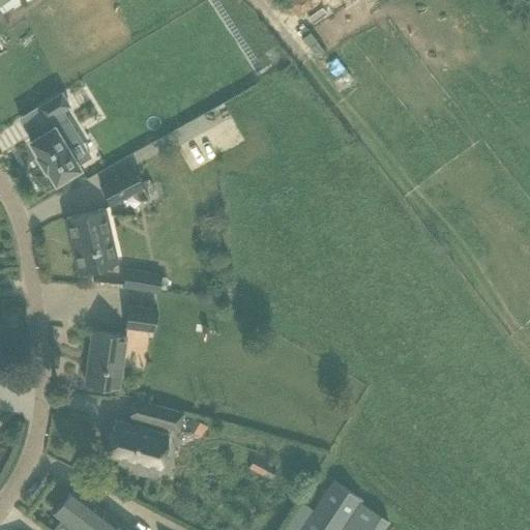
[(0,0),(0,19),(11,15),(5,0),(0,0)]
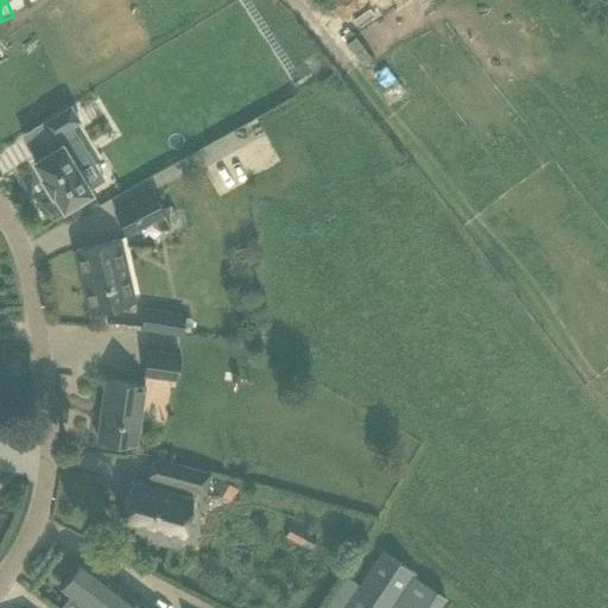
[(56,146),(31,160),(40,177),(38,178),(49,195),(50,194),(59,210),(71,203),(73,206),(86,198),(84,196),(88,192),(73,166),(87,158),(69,127),(77,122),(68,106),(40,122),(50,139),(51,138),(56,146)]
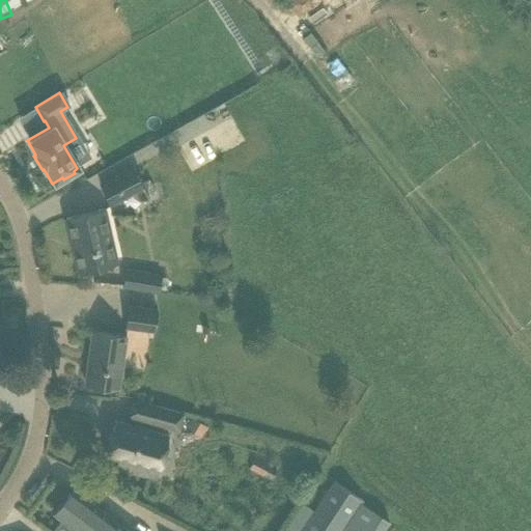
[(149,198),(134,168),(101,185),(111,203),(131,192),(133,197),(139,199),(144,200),(149,198)]
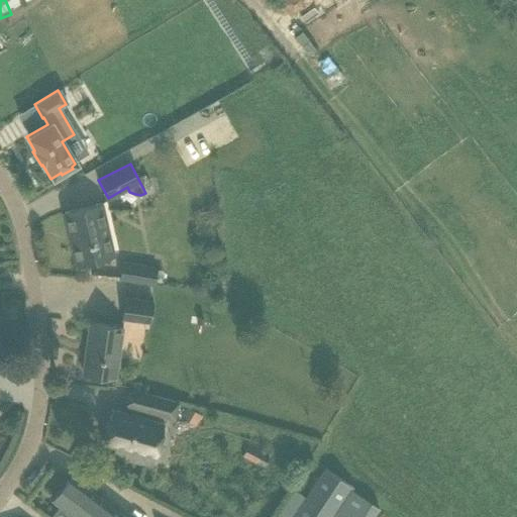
[(76,264),(115,254),(103,203),(64,212),(76,264)]
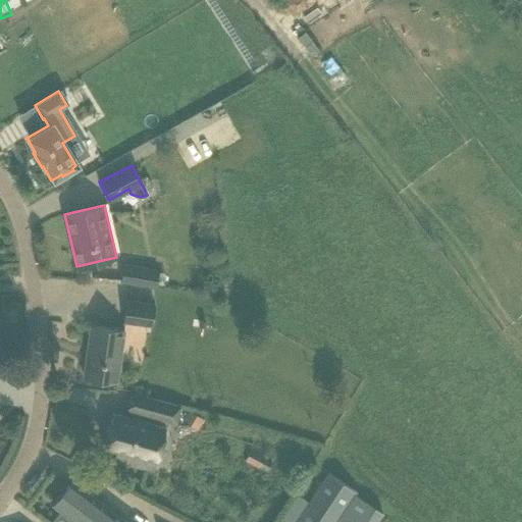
[(156,290),(159,271),(123,265),(120,283),(156,290)]
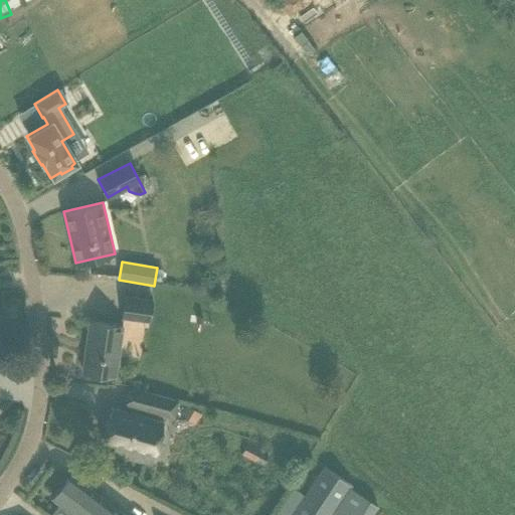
[(125,295),(121,318),(150,322),(153,299),(125,295)]
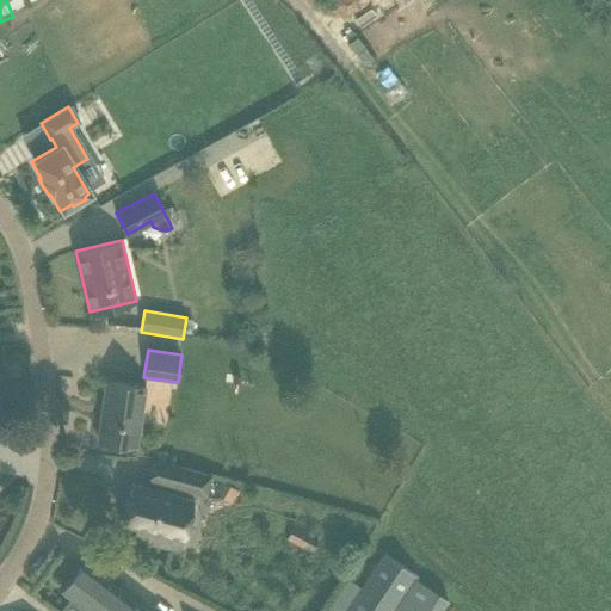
[(106,381),(98,442),(135,448),(143,386),(106,381)]
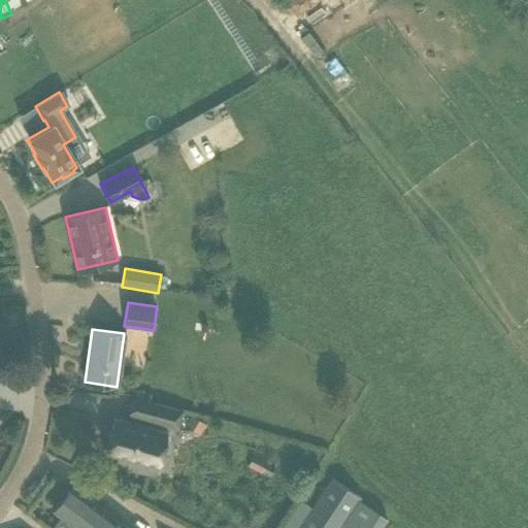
[(183,409),(158,403),(153,422),(177,429),(183,409)]
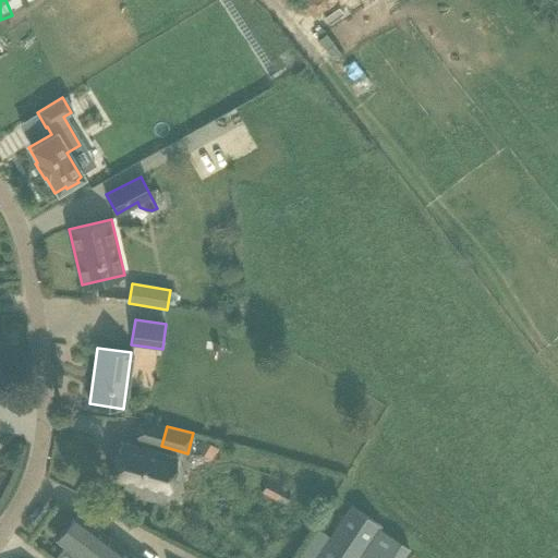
[(122,490),(164,502),(176,457),(121,441),(110,478),(124,483),(122,490)]
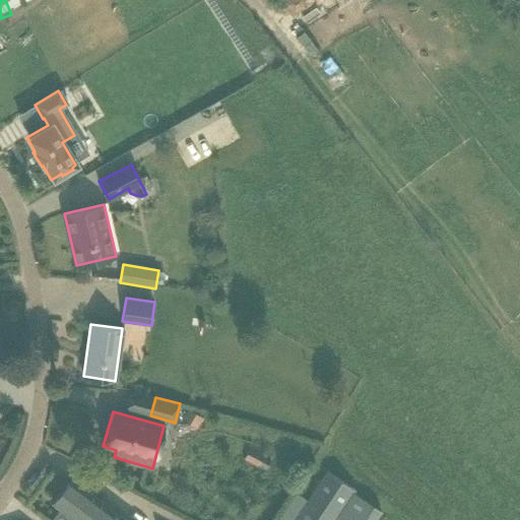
[(264,454),(250,447),(244,460),(266,471),(271,460),(263,456),(264,454)]
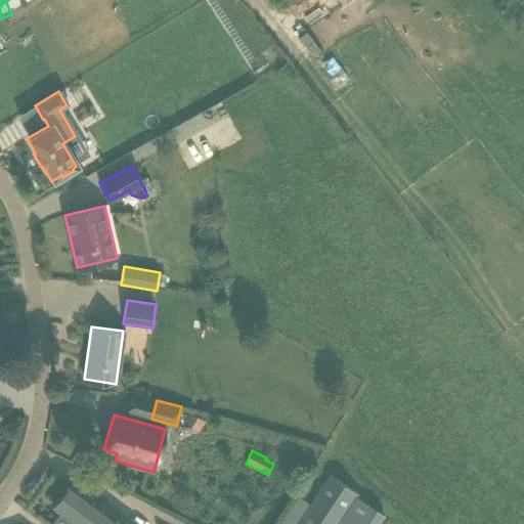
[(297,523),(379,523),(386,515),(357,496),(359,493),(331,475),(298,523),(297,523)]
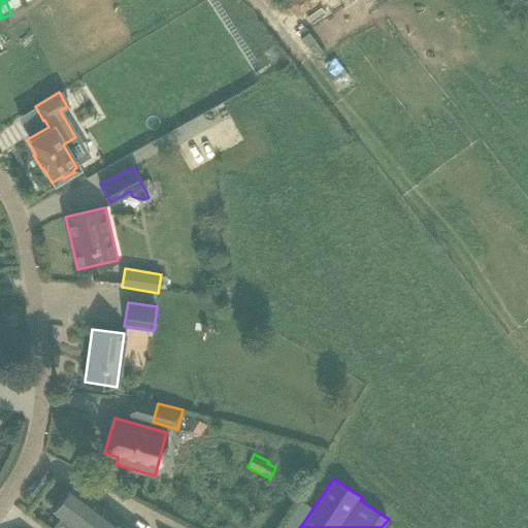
[(128,527),(72,486),(54,510),(61,516),(54,525),(57,527),(128,527)]
